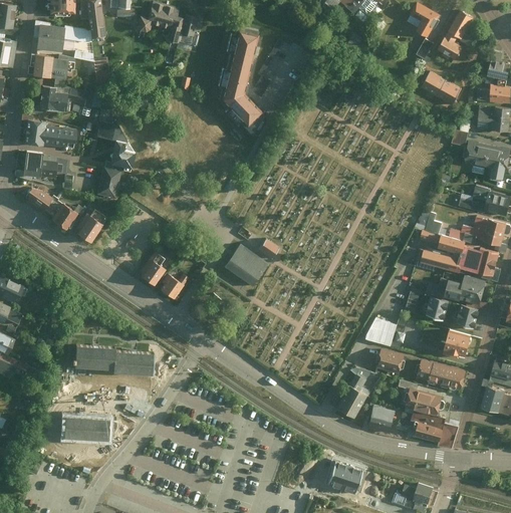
[(46,0),(47,13),(75,13),(75,0),(46,0)]
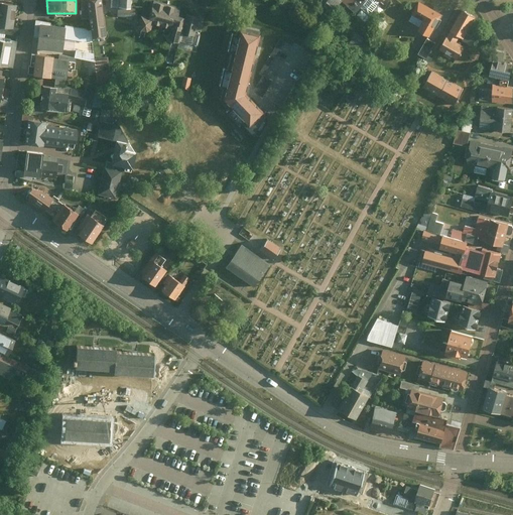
[(91,38),(104,37),(101,0),(89,0),(88,0),(91,38)]
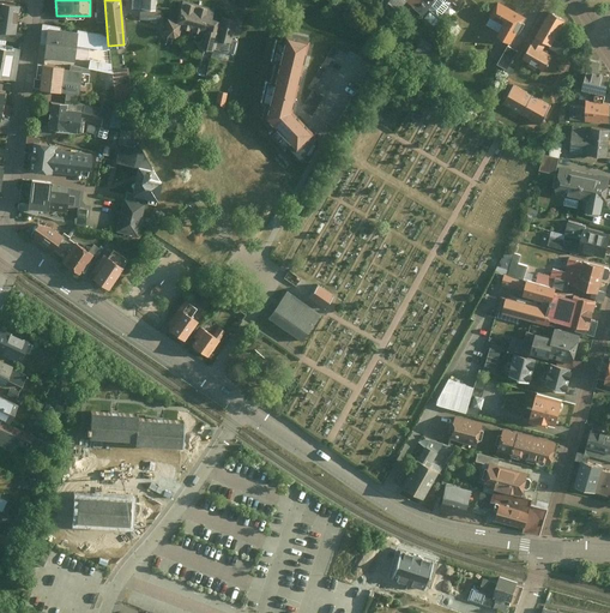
[(128,0),(130,8),(138,8),(137,19),(158,19),(158,12),(153,12),(153,0),(128,0)]
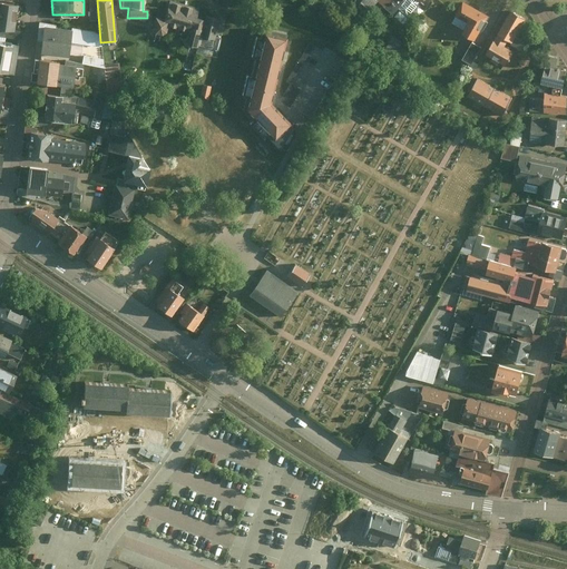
[(361,0),(359,3),(367,10),(374,0),(361,0)]
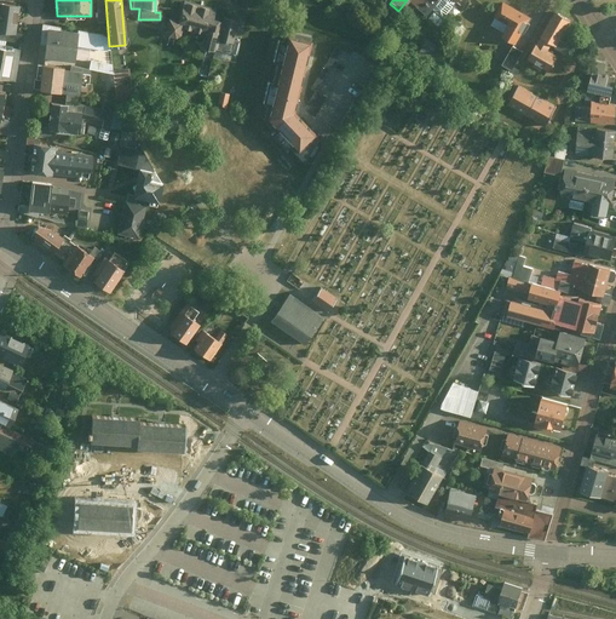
[(408,0),(418,7),(426,15),(431,9),(442,18),(455,0),(408,0)]
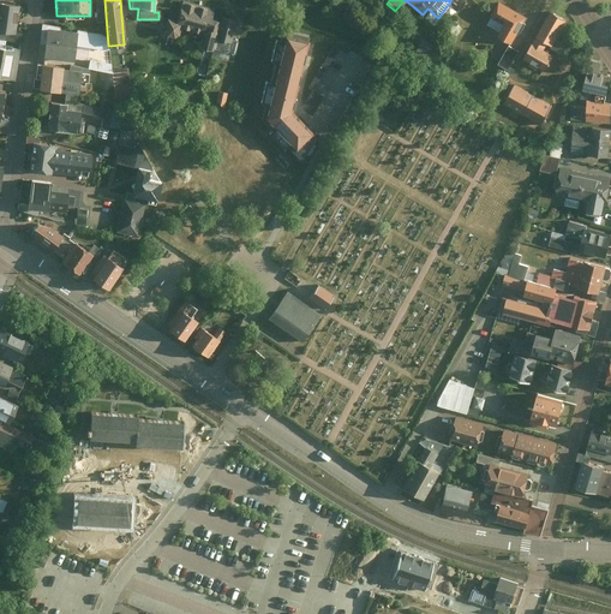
[(183,1),(177,27),(209,34),(214,9),(183,1)]
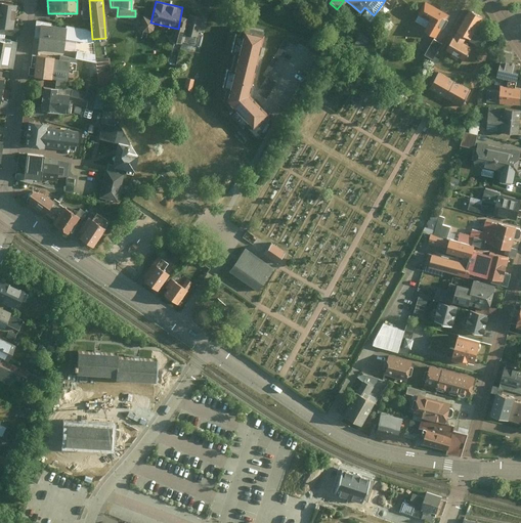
[(449,16),(425,1),(417,14),(430,23),(424,32),(436,39),(449,16)]
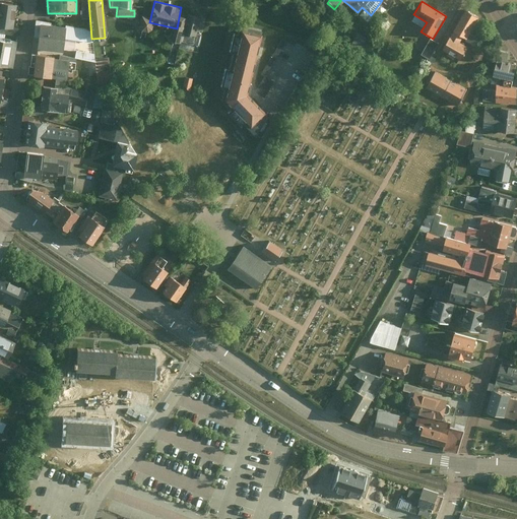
[(15,5),(0,3),(0,31),(18,35),(19,26),(12,25),(15,5)]
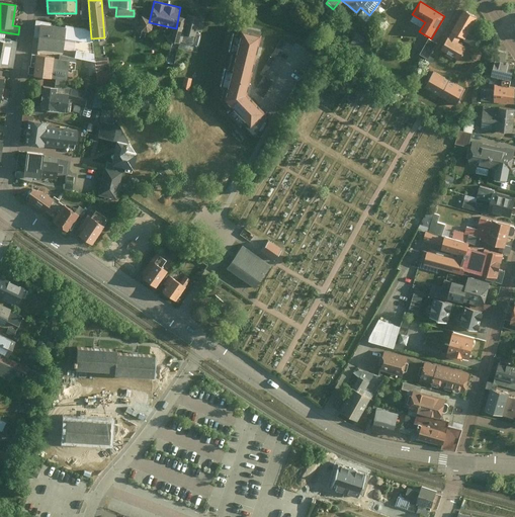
[(473,18),(462,13),(442,51),(457,58),(463,47),(458,45),(473,18)]
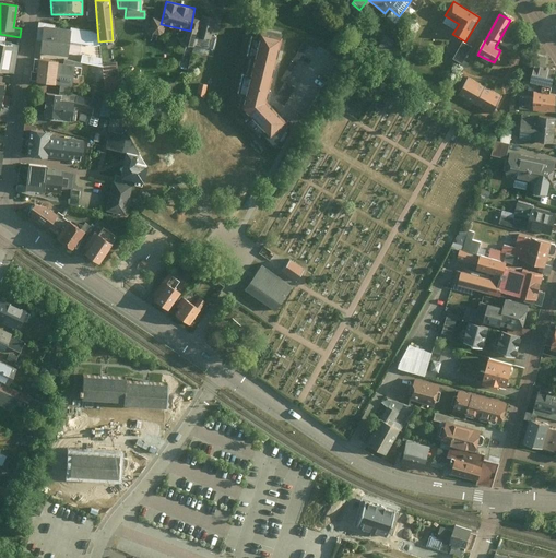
[(216,20),(202,16),(194,46),(215,51),(220,37),(212,35),(216,20)]
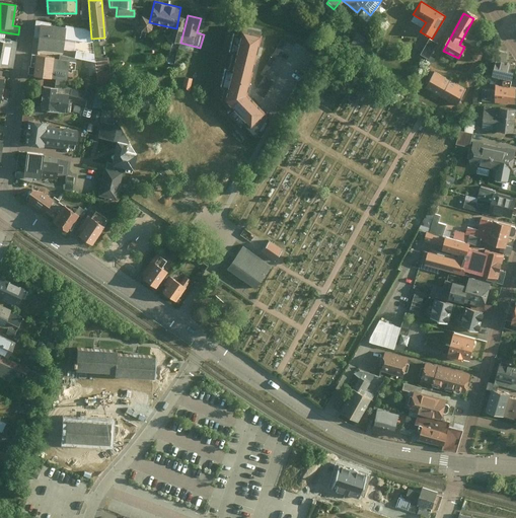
[(32,25),(30,48),(64,52),(66,29),(32,25)]
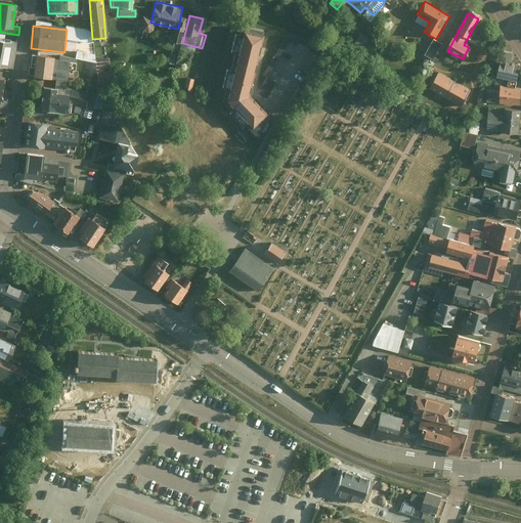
[(228,55),(231,56),(228,71),(225,70),(221,89),(224,90),(221,101),(230,110),(226,114),(241,127),(244,124),(258,138),(269,118),(246,97),(260,35),(239,30),(237,33),(233,33),(228,55)]
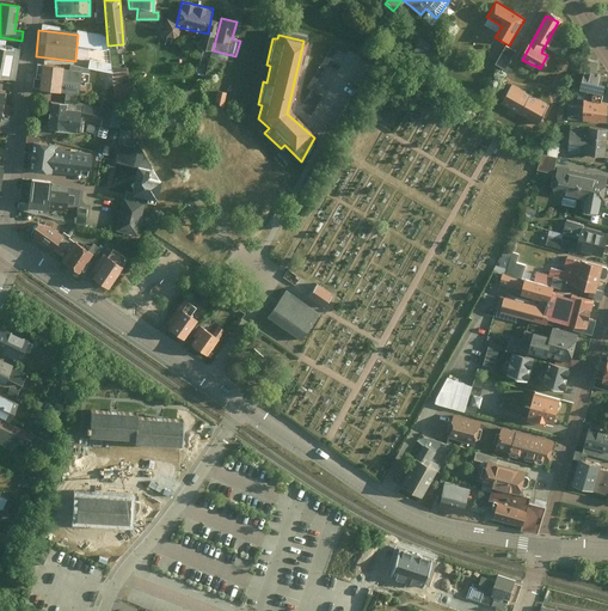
[(0,78),(11,80),(17,49),(0,46),(0,78)]
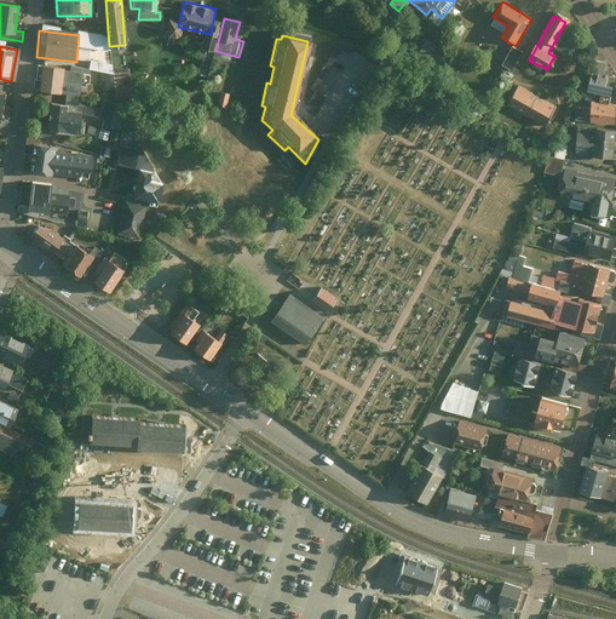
[(522,52),(512,46),(501,66),(512,72),(513,69),(522,52)]
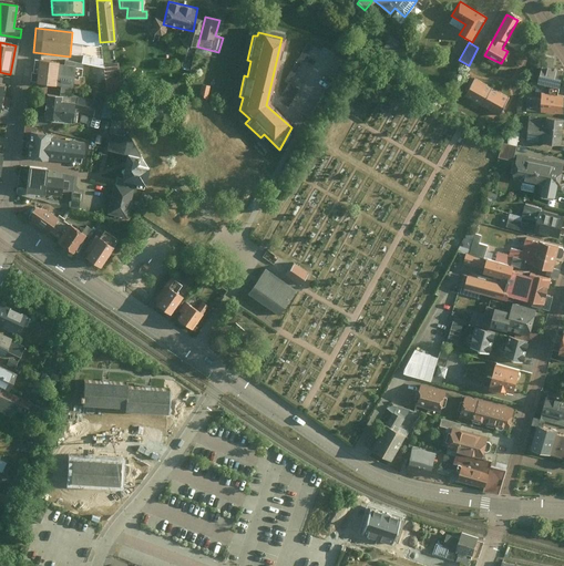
[(287,83),(310,47),(307,44),(284,82),(288,84),(278,100),(287,105),(298,89),(287,83)]
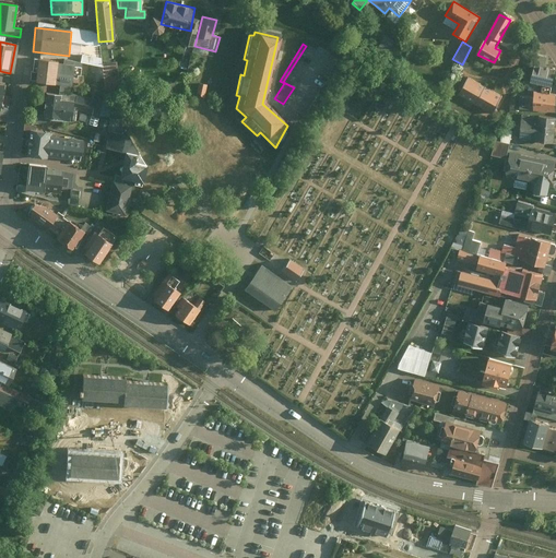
[(370,51),(363,69),(374,73),(383,51),(376,48),(373,52),(370,51)]
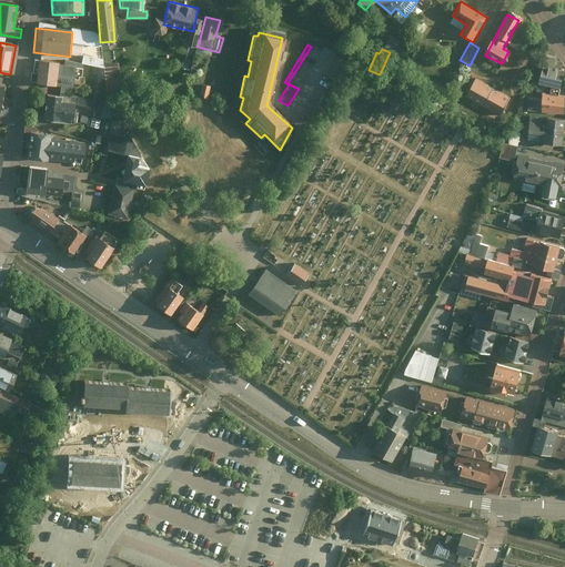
[(101,71),(101,68),(100,61),(80,58),(79,66),(90,69),(101,71)]
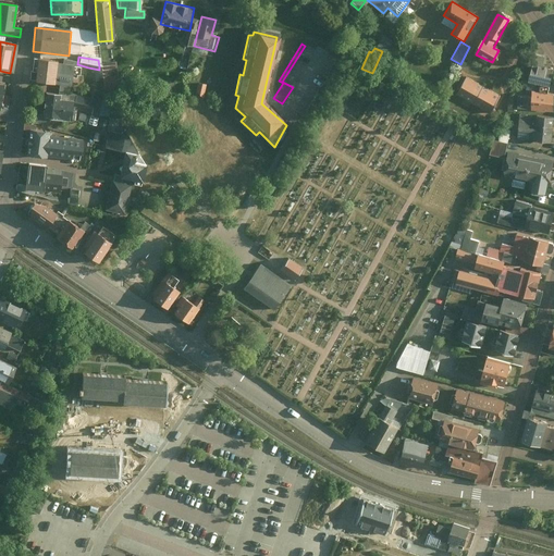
[(75,64),(33,58),(31,78),(73,84),(75,64)]
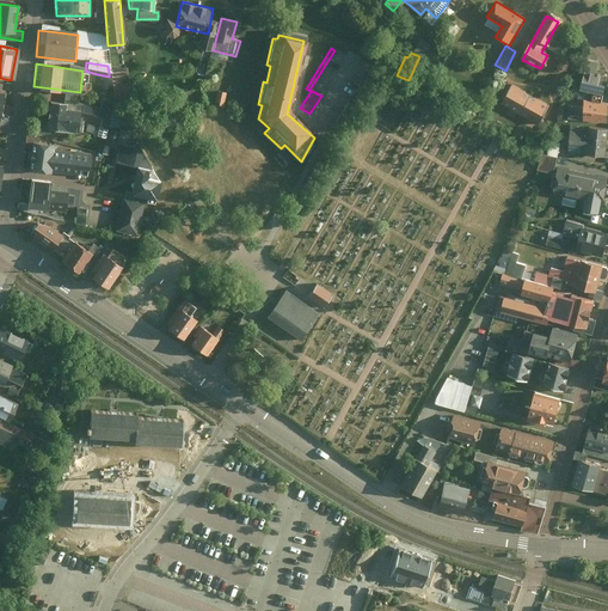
[(124,71),(109,73),(109,77),(111,101),(116,102),(127,96),(127,87),(124,71)]
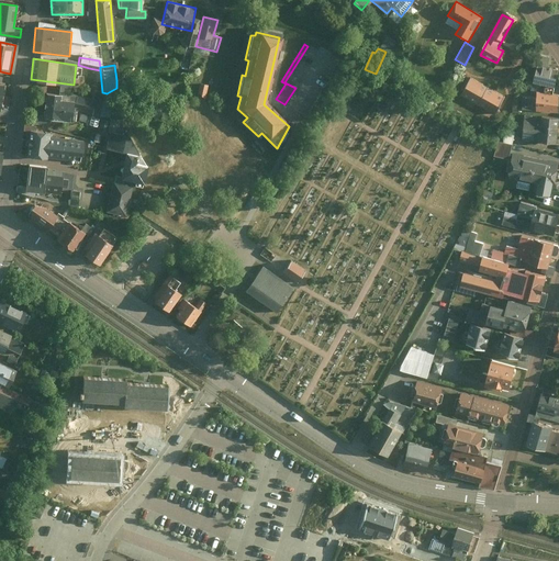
[(558,75),(558,71),(535,66),(532,81),(556,88),(558,75)]
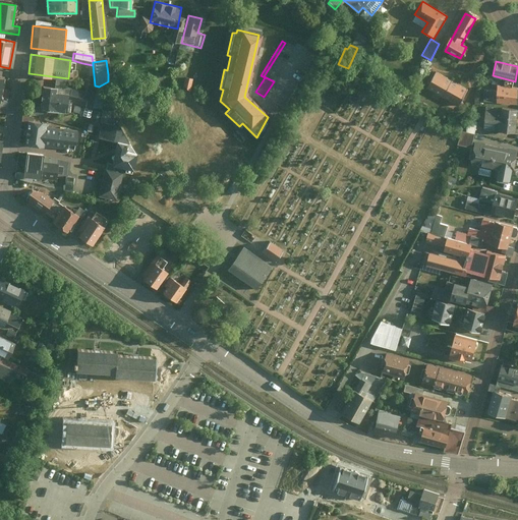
[(99,99),(99,87),(95,85),(93,65),(82,63),(85,81),(87,81),(87,87),(84,87),(84,95),(93,96),(99,99)]
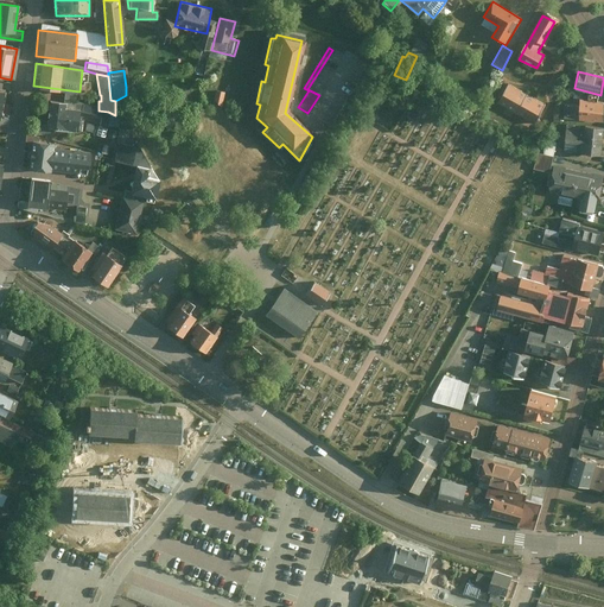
[(507,86),(496,103),(533,125),(544,106),(507,86)]
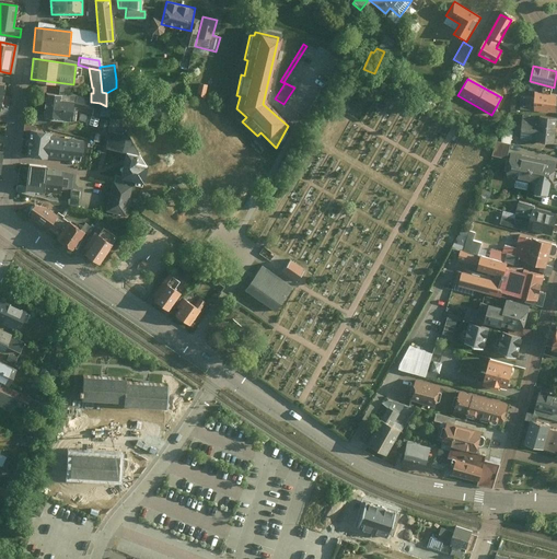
[(206,85),(198,83),(195,97),(204,100),(206,85)]
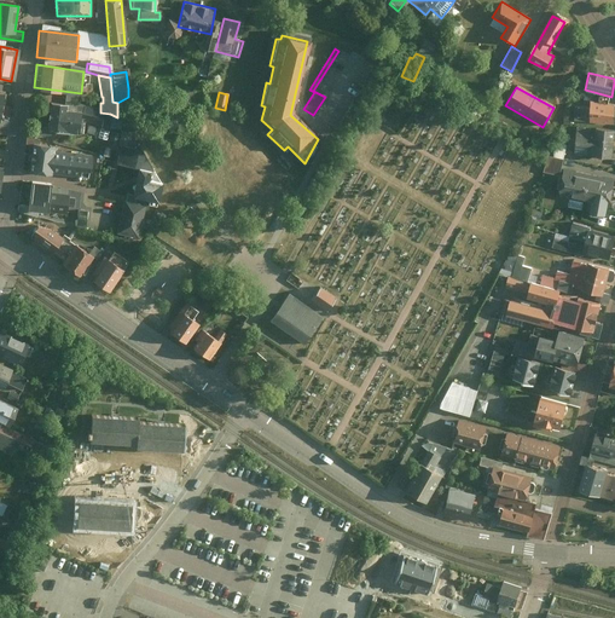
[(48,103),(45,131),(79,136),(80,127),(81,113),(68,111),(68,105),(48,103)]
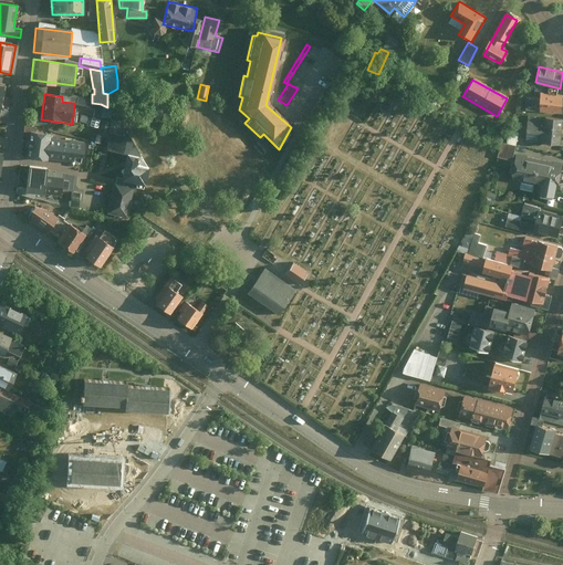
[(562,95),(540,94),(538,113),(562,114),(562,95)]
